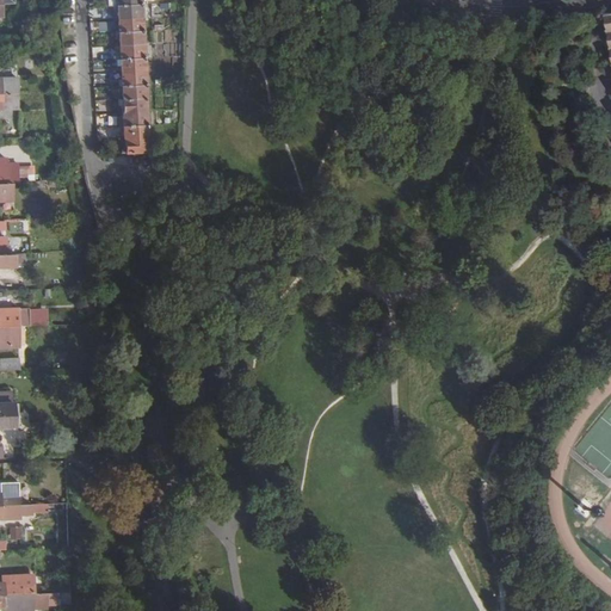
[(115,0),(116,5),(119,78),(119,84),(121,98),(119,98),(122,153),(146,152),(142,98),(144,98),(140,4),(139,0),(115,0)]
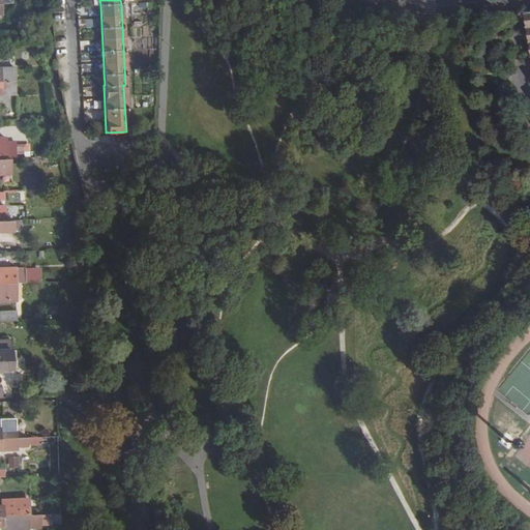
[(0,82),(16,82),(16,67),(0,67),(0,82)]
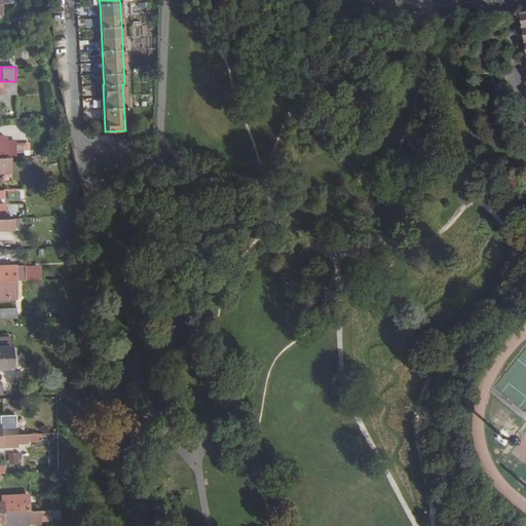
[(0,94),(16,94),(15,81),(0,81),(0,94)]
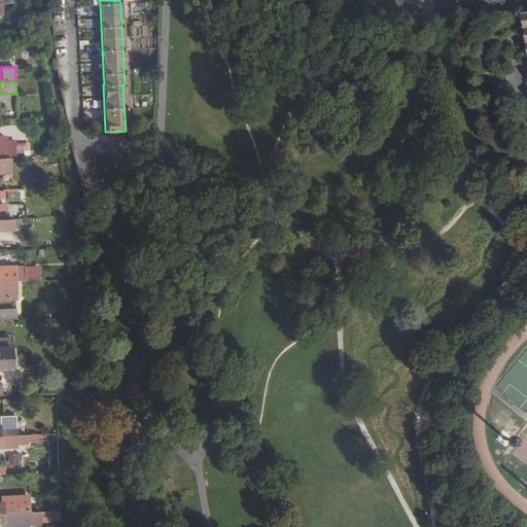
[(0,157),(10,157),(16,157),(31,157),(31,150),(24,151),(24,146),(16,146),(16,140),(6,141),(6,136),(0,136),(0,157)]
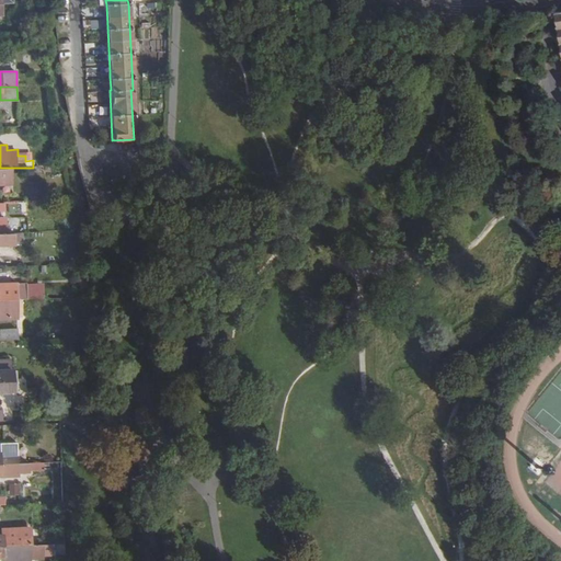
[(11,168),(0,168),(0,185),(11,185),(11,168)]
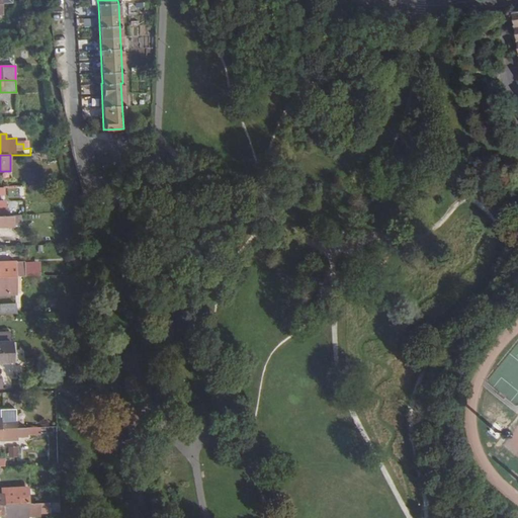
[(22,188),(12,188),(12,197),(22,197),(22,188)]
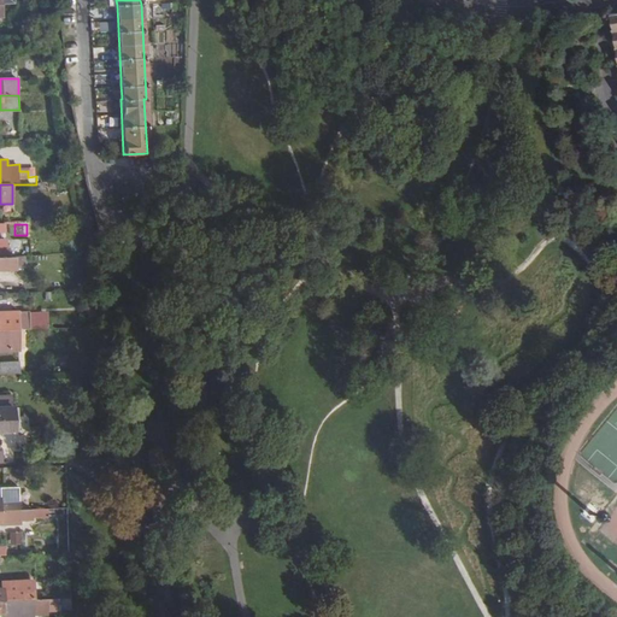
[(0,257),(11,256),(10,247),(9,248),(7,239),(0,239),(0,257)]
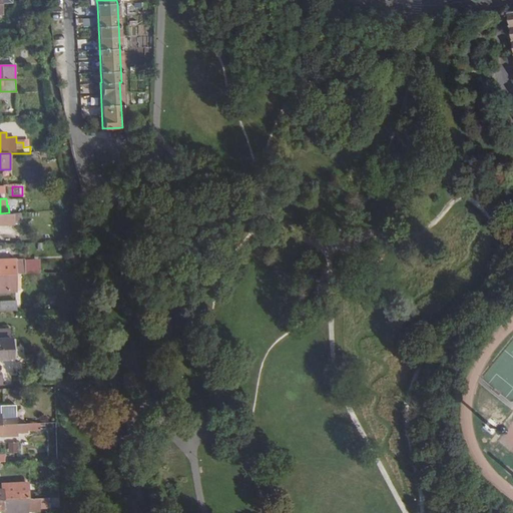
[(0,224),(11,224),(10,212),(0,213),(0,224)]
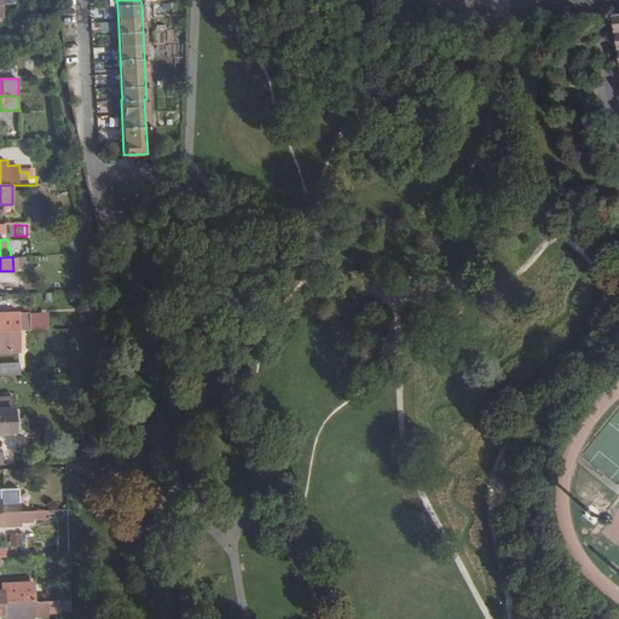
[(87,318),(94,318),(87,291),(82,293),(87,318)]
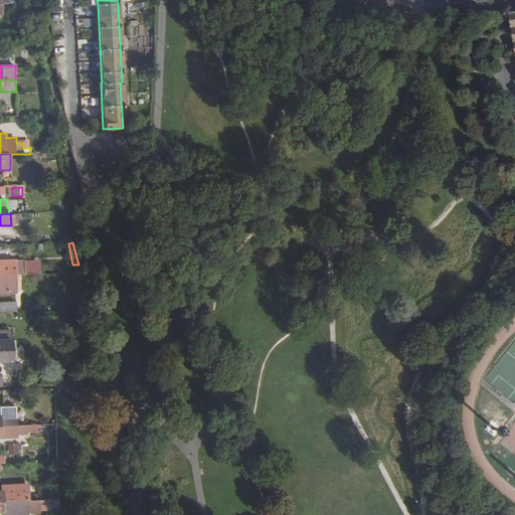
[(0,277),(15,276),(24,276),(24,260),(9,260),(9,267),(0,267),(0,277)]
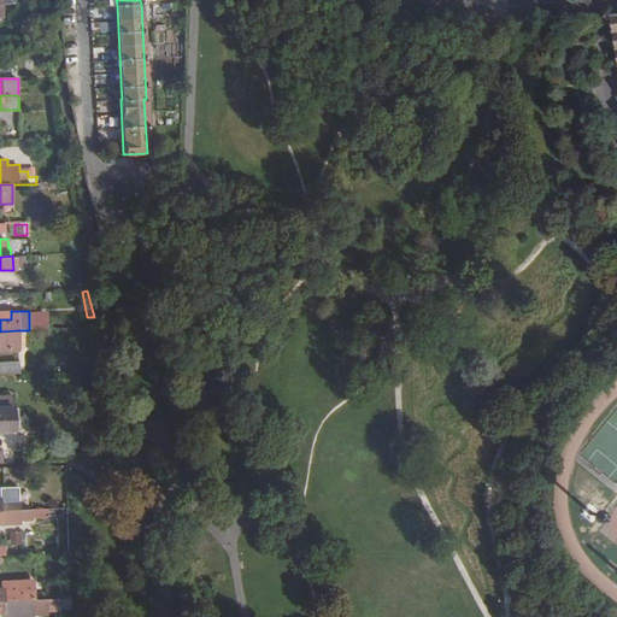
[(0,352),(19,352),(18,330),(0,331),(0,352)]
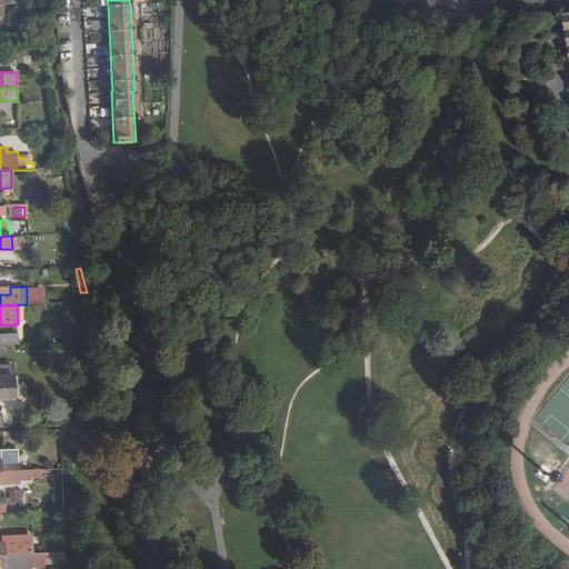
[(0,346),(17,346),(17,335),(0,335),(0,346)]
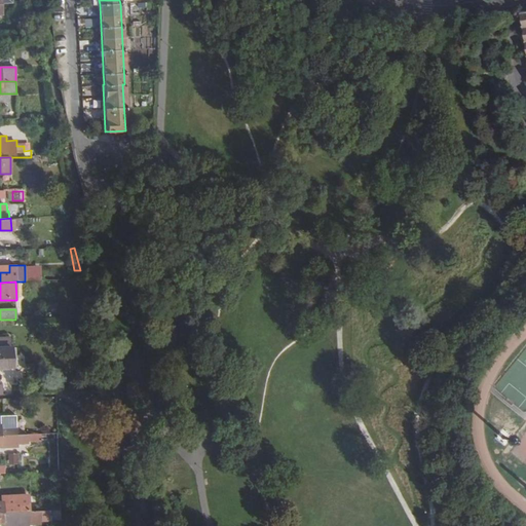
[(0,359),(12,359),(11,346),(10,346),(9,338),(0,337),(0,359)]
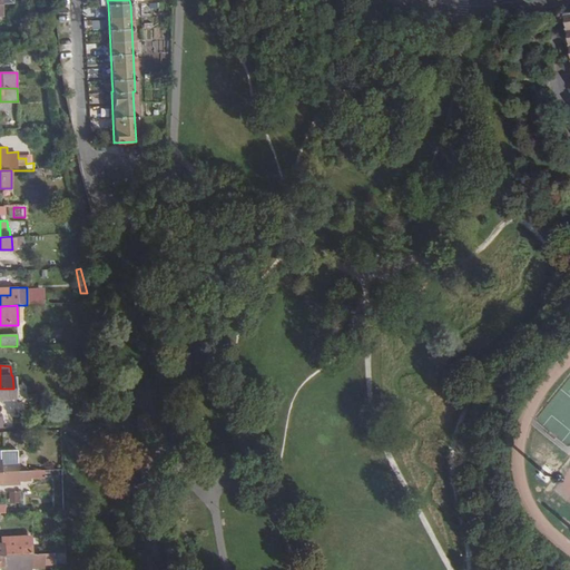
[(0,401),(13,401),(13,389),(0,389),(0,429),(2,429),(2,418),(0,418),(0,401)]
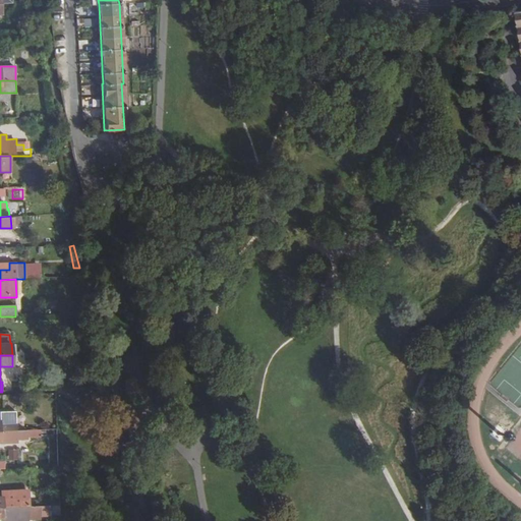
[(135,379),(126,381),(128,393),(137,391),(135,379)]
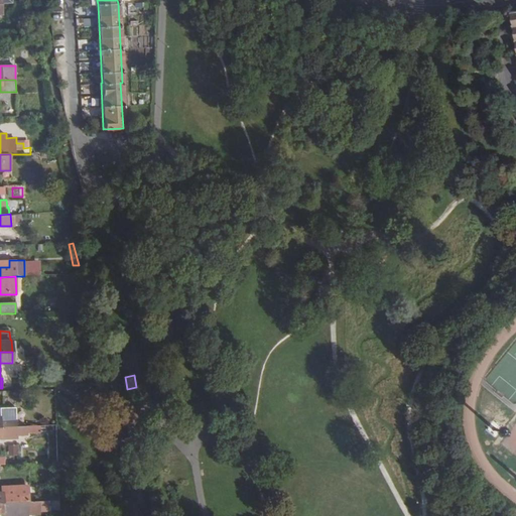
[(0,427),(15,427),(15,422),(15,408),(0,409),(0,427)]
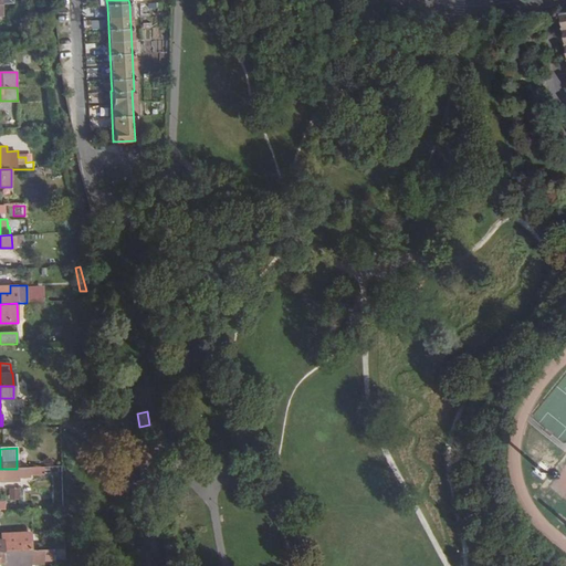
[(18,478),(18,474),(18,469),(17,469),(0,469),(0,481),(1,481),(1,485),(16,485),(14,478),(18,478)]
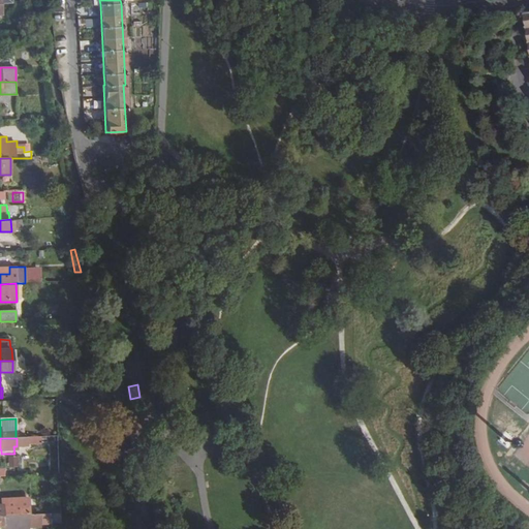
[(61,505),(57,505),(50,506),(50,509),(30,509),(29,498),(0,499),(0,500),(0,504),(0,516),(57,514),(61,514),(61,505)]
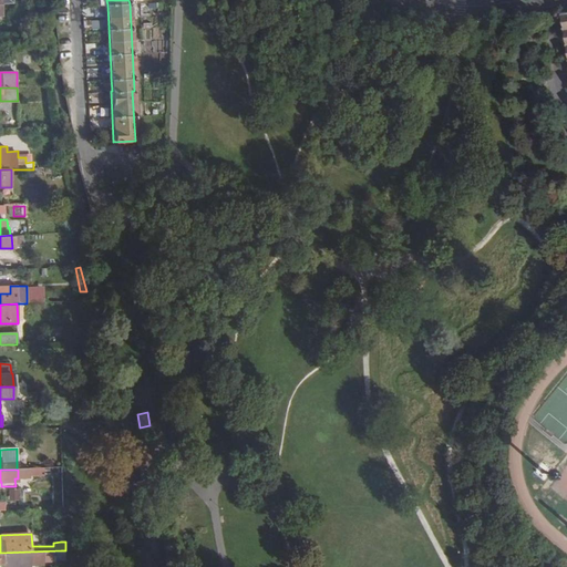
[(65,550),(61,550),(0,553),(0,565),(3,565),(2,566),(32,566),(32,564),(61,563),(65,563),(65,550)]
